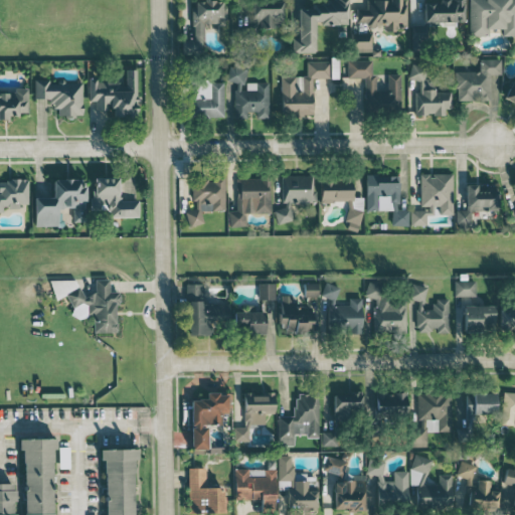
[(204,54),(203,23),(224,23),(224,0),(191,1),(192,39),(181,39),(181,54),(204,54)]
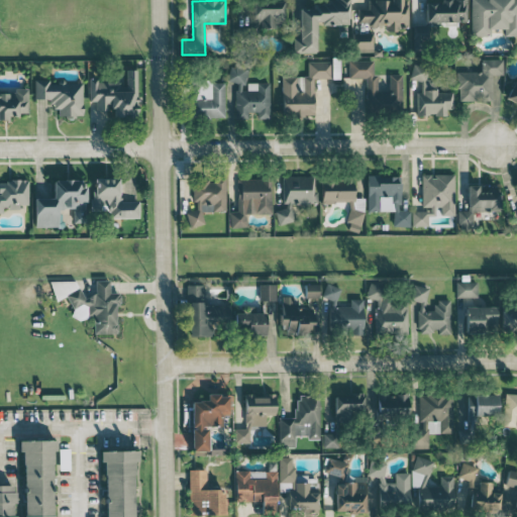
[(283,22),(284,1),(266,0),(252,0),(252,27),(275,28),(275,22),(283,22)]
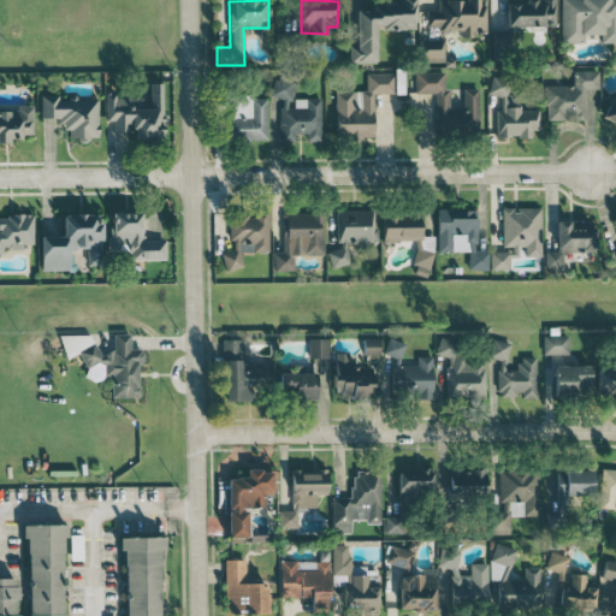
[(377,63),(377,29),(415,29),(415,0),(372,0),(373,10),(356,11),(356,45),(349,45),(349,63),(377,63)]
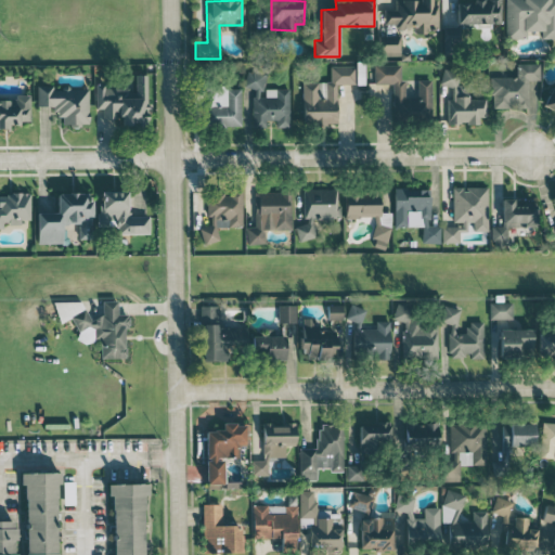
[(395,0),(395,10),(384,10),(384,24),(396,24),(396,28),(413,28),(413,31),(438,31),(437,0),(395,0)]
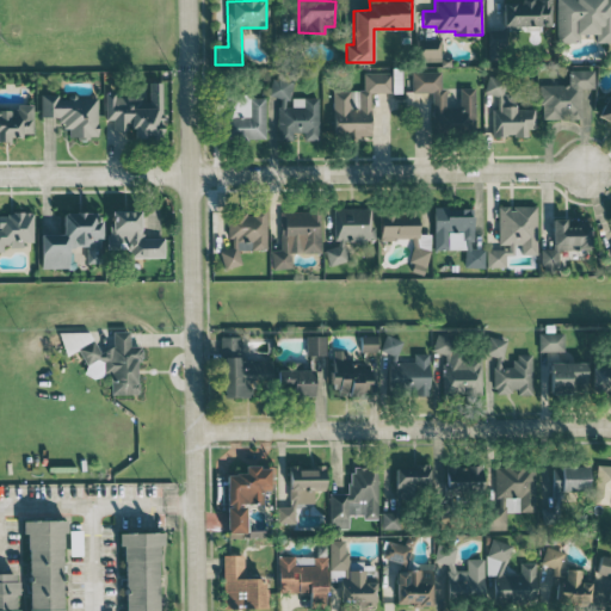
[(501,0),(503,26),(551,25),(550,0),(501,0)]
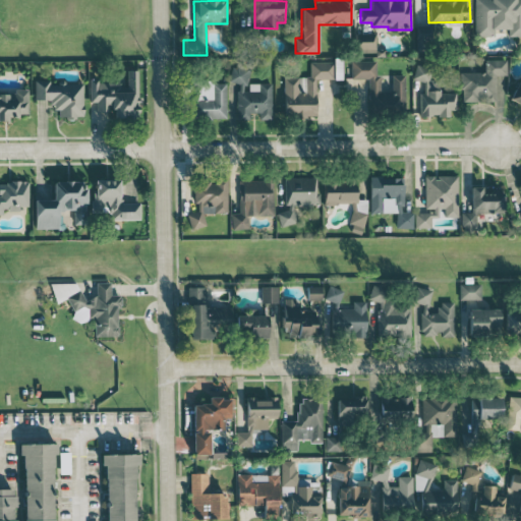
[(520,0),(473,0),(474,36),(494,36),(494,29),(508,29),(508,36),(520,36),(520,0)]
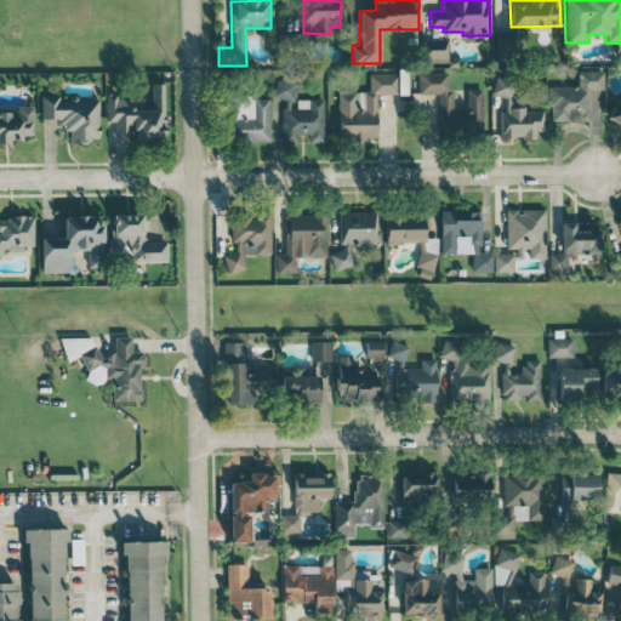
[(448,63),(448,40),(423,40),(423,63),(448,63)]
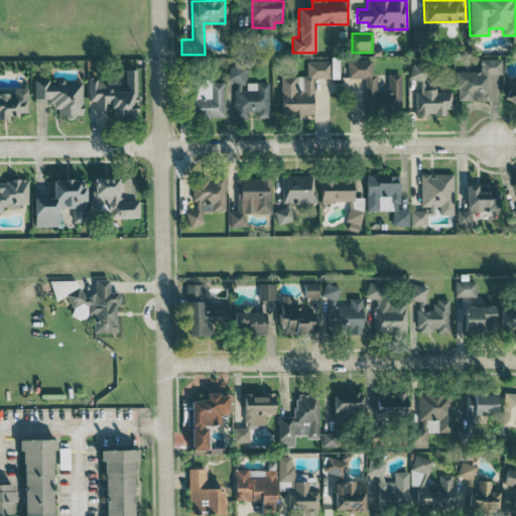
[(502,59),(480,59),(480,72),(457,72),(457,100),(491,100),(491,75),(502,75),(502,59)]
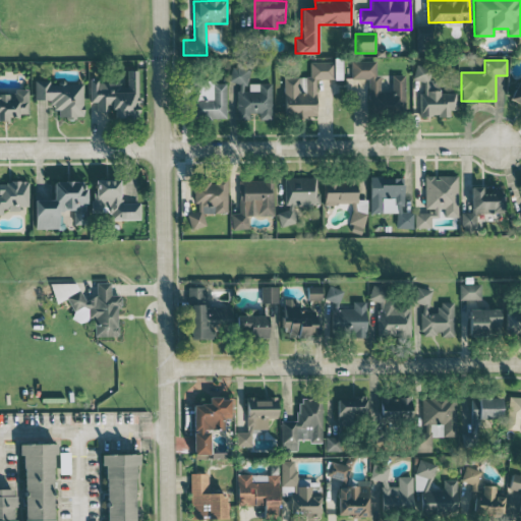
[(368,78),(369,112),(407,111),(407,74),(393,75),(393,92),(381,92),(381,75),(377,75),(375,61),(351,61),(351,79),(368,78)]
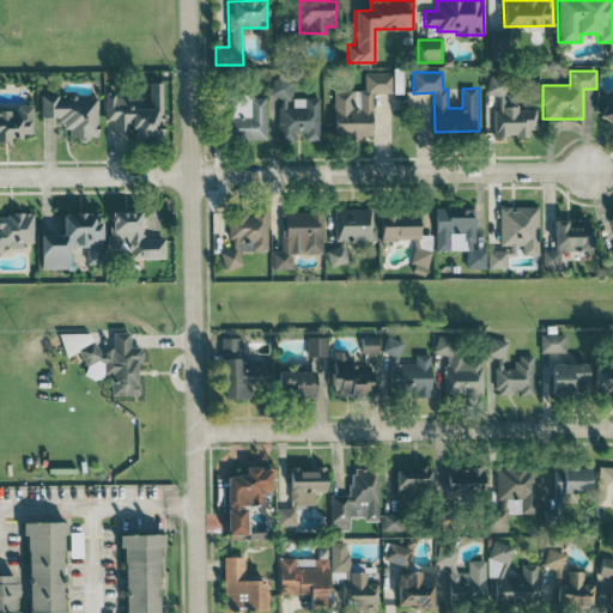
[(372,137),(372,93),(393,93),(392,73),(365,73),(365,91),(334,91),(335,137),(372,137)]
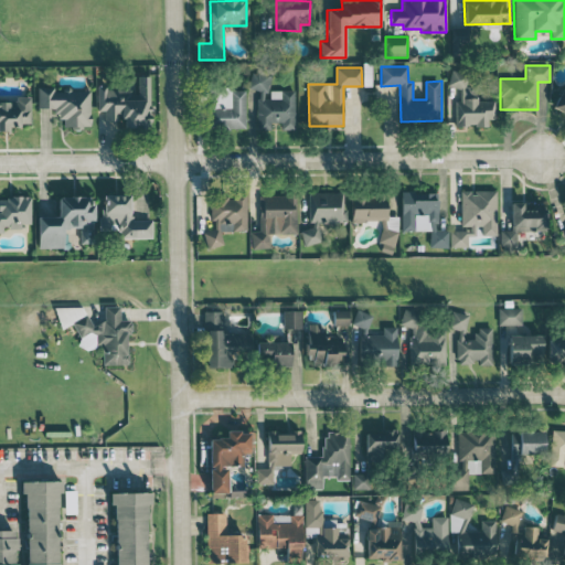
[(455,126),(488,126),(488,119),(494,119),(494,99),(469,99),(469,71),(449,71),(449,87),(459,87),(460,100),(455,100),(455,126)]
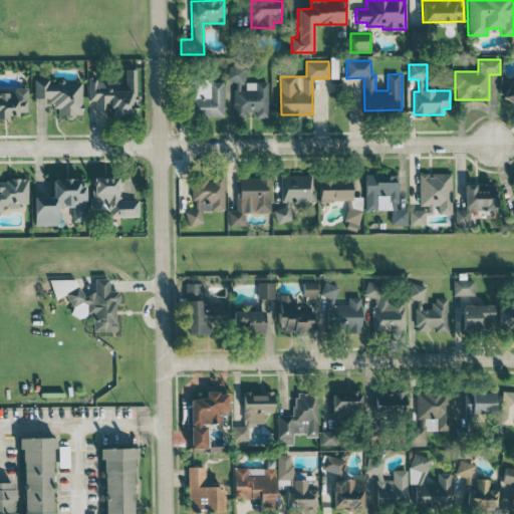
[(268,82),(246,82),(246,65),(227,65),(227,81),(233,81),(234,117),(248,117),(248,111),(268,111),(268,82)]
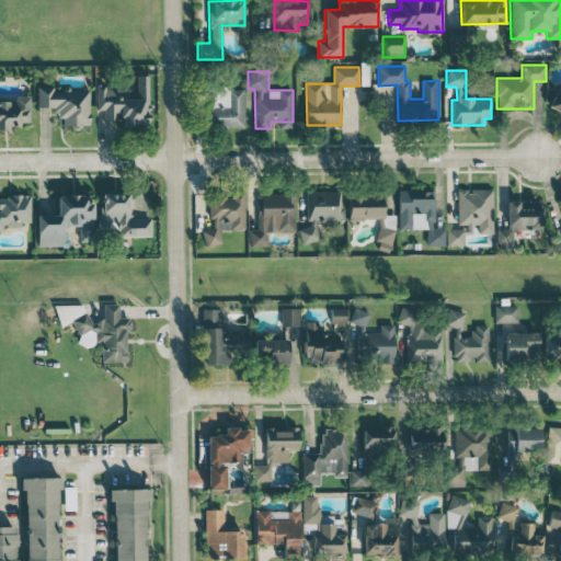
[(148,76),(136,76),(136,88),(96,88),(96,110),(103,110),(103,119),(117,119),(117,116),(123,116),(123,127),(149,127),(148,76)]
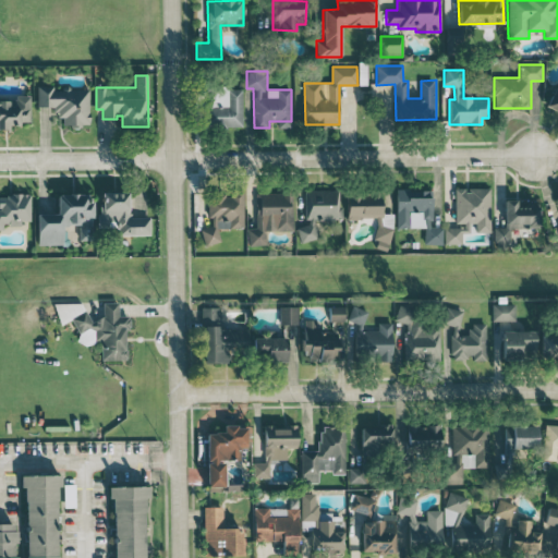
[(557,81),(546,105),(557,111),(557,81)]
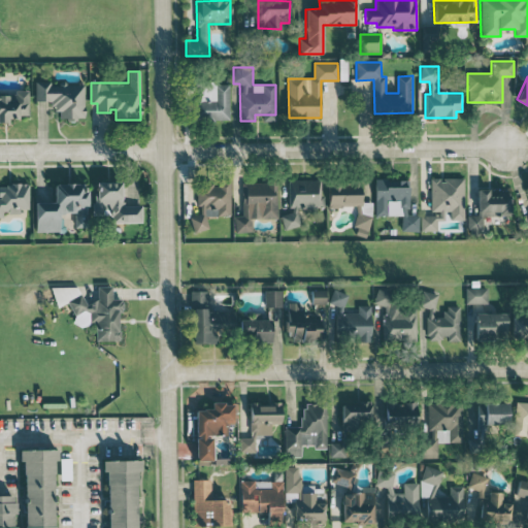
[(35,101),(50,101),(51,109),(59,109),(59,120),(85,119),(84,84),(50,85),(50,81),(35,81),(35,101)]
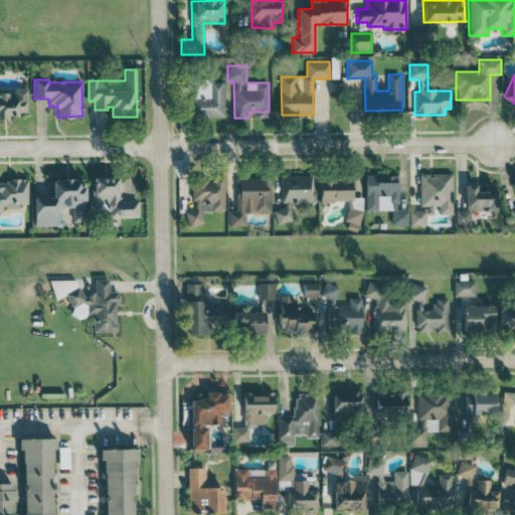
[(190,118),(223,117),(222,80),(189,81),(190,118)]
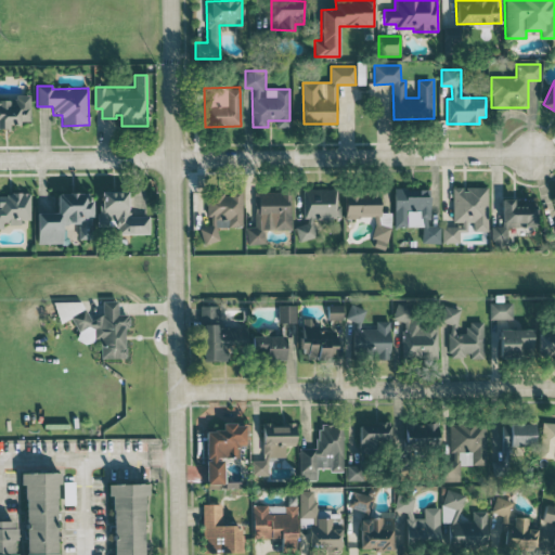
[(29,97),(0,97),(0,128),(10,129),(10,123),(30,123),(29,97)]
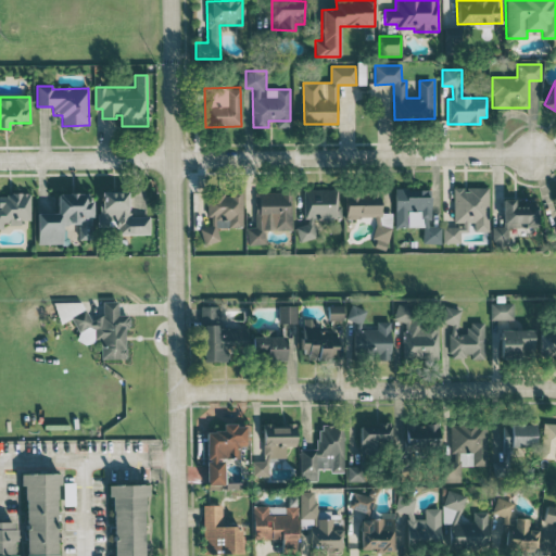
[(488,231),(488,188),(453,188),(453,226),(442,226),(442,242),(459,242),(459,231),(471,231),(488,231)]
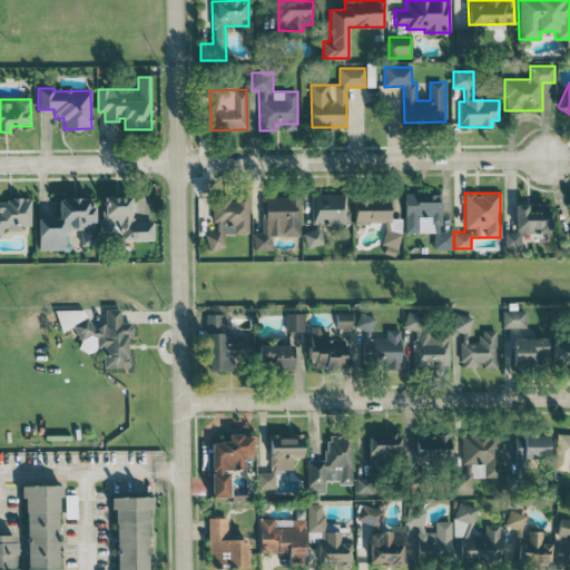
[(313,194),(312,231),(305,231),(305,246),(322,246),(322,224),(347,224),(347,194),(313,194)]
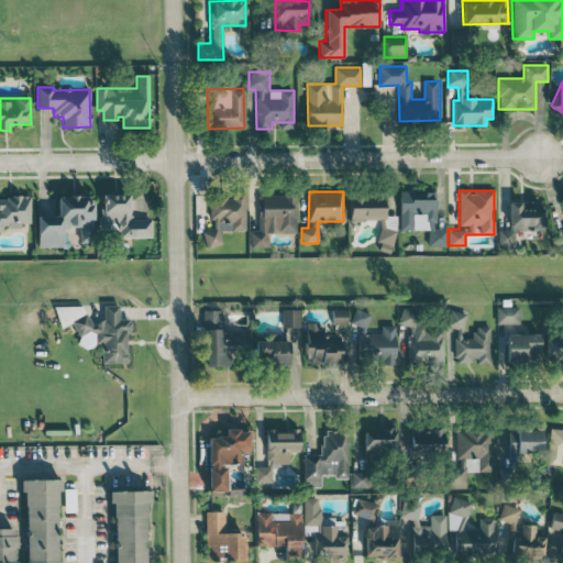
[(428,230),(428,246),(445,246),(445,229),(435,229),(435,191),(399,191),(399,230),(428,230)]
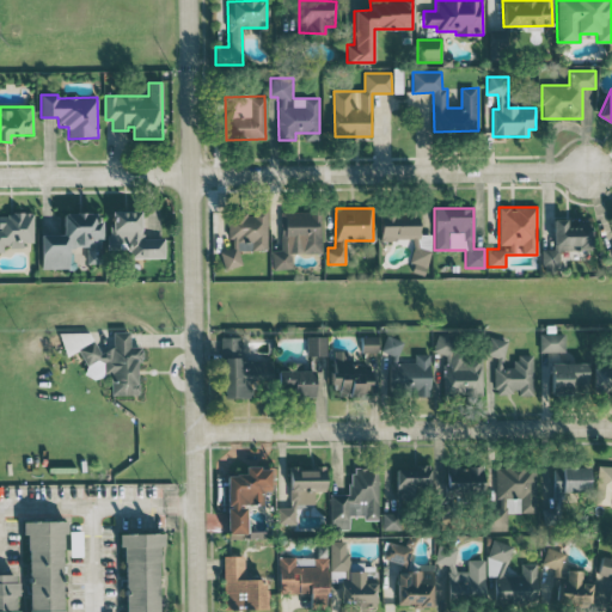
[(164,238),(141,239),(141,210),(109,212),(110,249),(130,249),(132,258),(165,257),(164,238)]
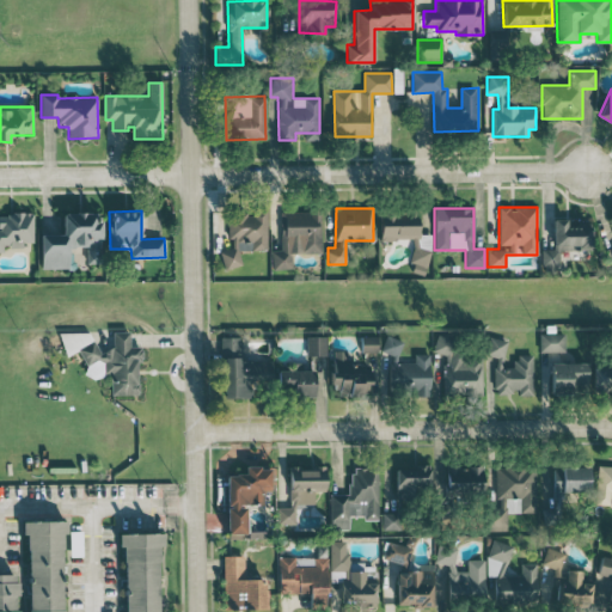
[(222,268),(240,267),(240,250),(268,249),(267,210),(228,212),(230,250),(221,250),(222,268)]
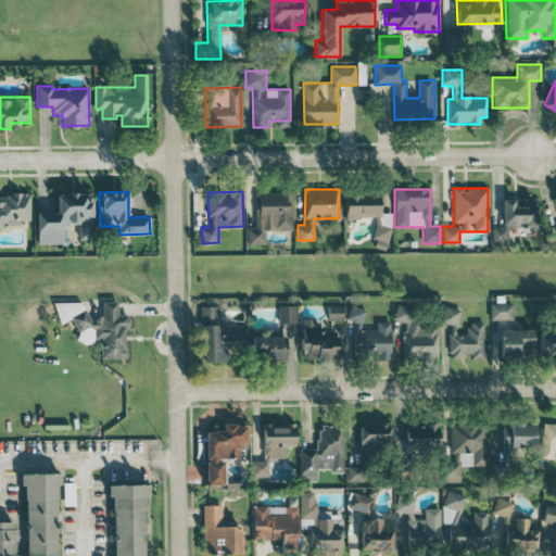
[(292,229),(291,191),(255,192),(256,227),(245,228),(247,244),(265,244),(265,230),(292,229)]
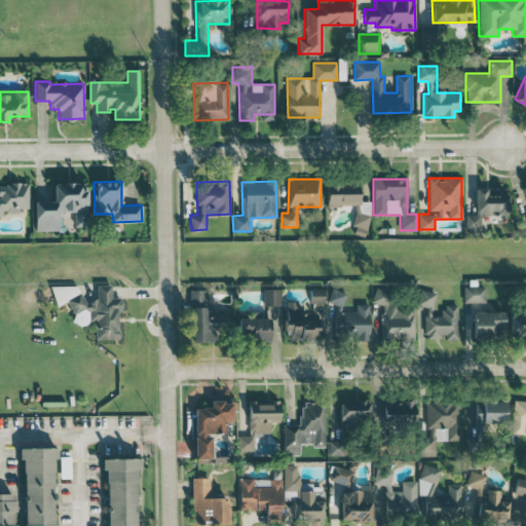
[(360,183),(328,182),(327,205),(353,207),(353,227),(369,228),(370,203),(359,202),(360,183)]
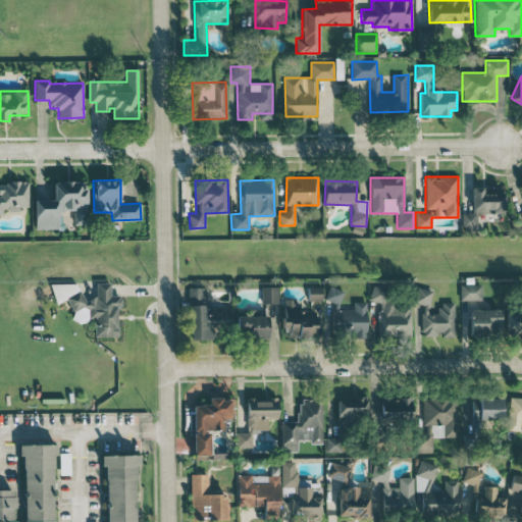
[(0,215),(2,215),(2,210),(19,210),(20,206),(28,207),(29,183),(0,181),(0,215)]
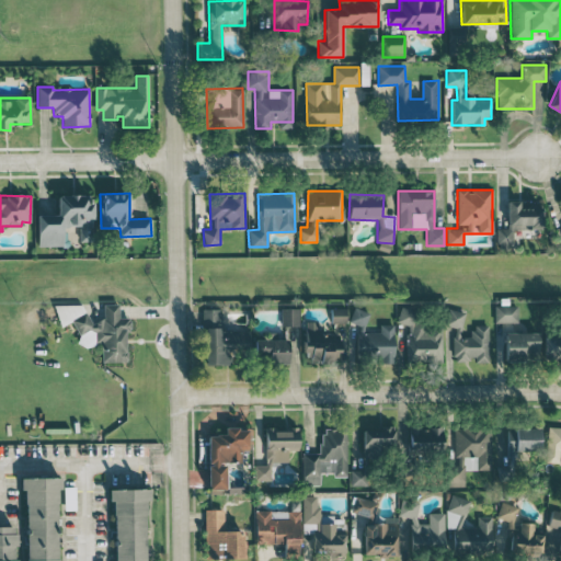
[(37,245),(63,245),(63,226),(79,226),(79,241),(92,241),(91,195),(57,195),(57,215),(36,215),(37,245)]
